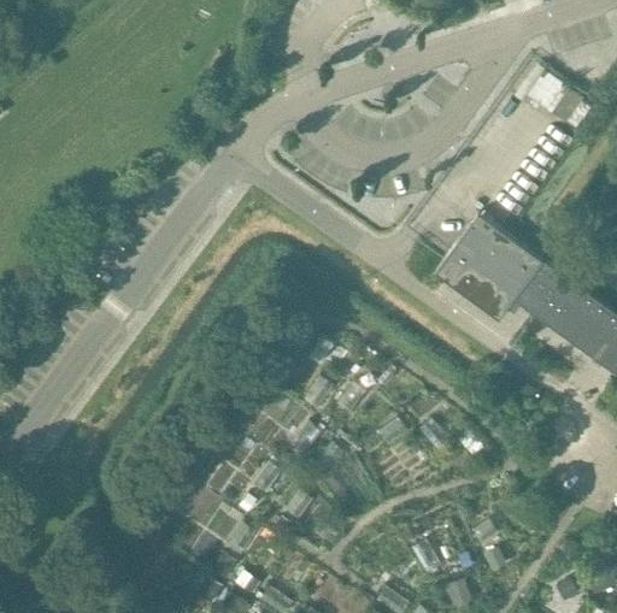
[(545,70),(527,95),(552,113),(552,111),(570,88),(545,70)]
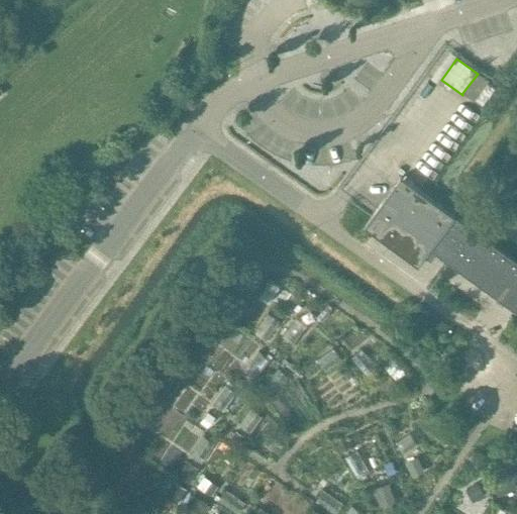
[(402,179),(373,218),(365,228),(419,269),(430,252),(447,265),(473,230),(402,179)]
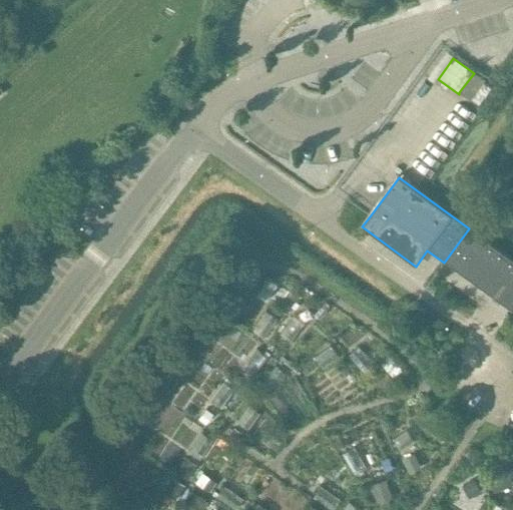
[(444,263),(453,269),(512,312),(512,261),(469,228),(444,263)]
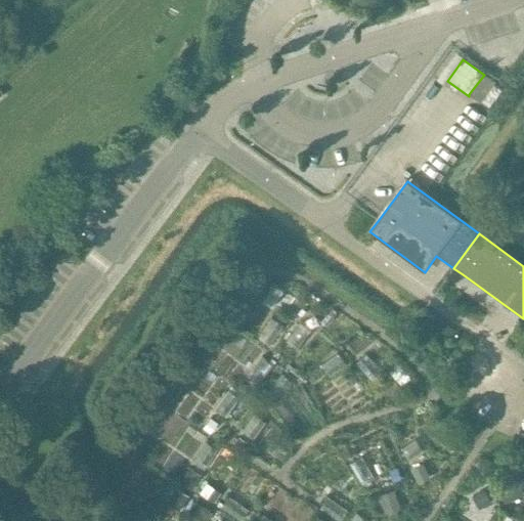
[(271,319),(258,340),(269,347),(282,328),(271,319)]
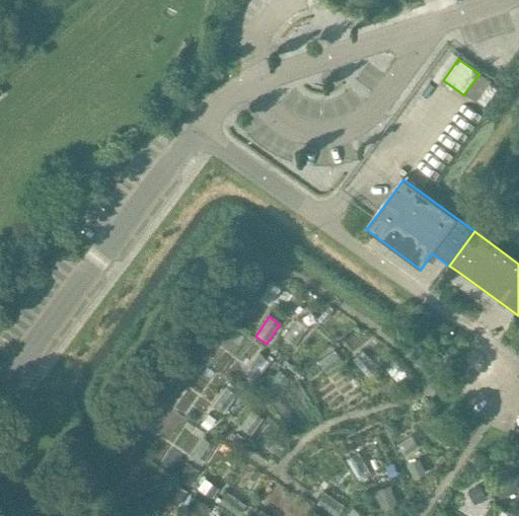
[(297,320),(283,340),(294,348),(308,328),(297,320)]
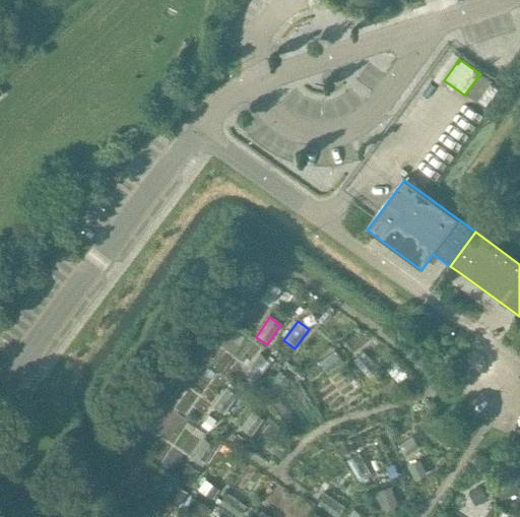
[(335,352),(318,364),(326,376),(343,364),(335,352)]
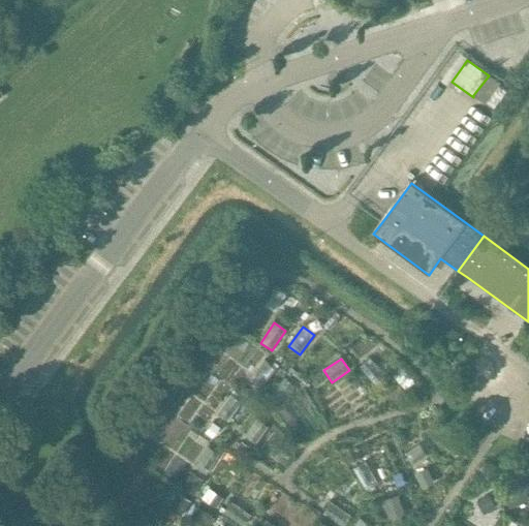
[(370,360),(360,369),(375,387),(385,377),(370,360)]
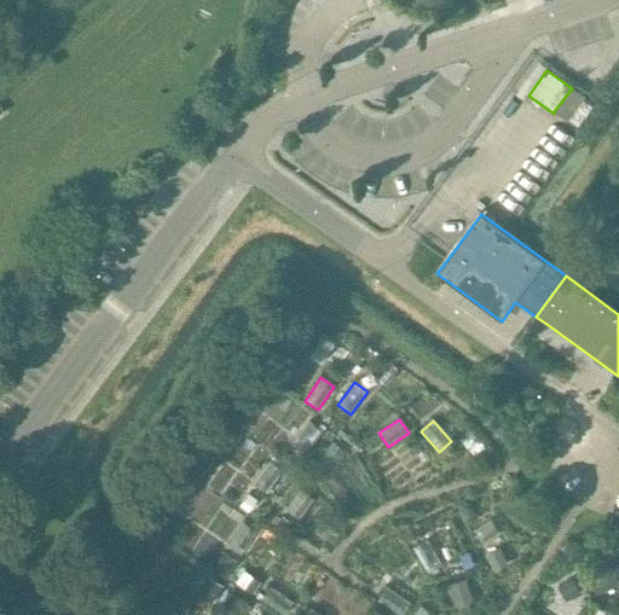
[(310,423),(291,446),(305,456),(323,433),(310,423)]
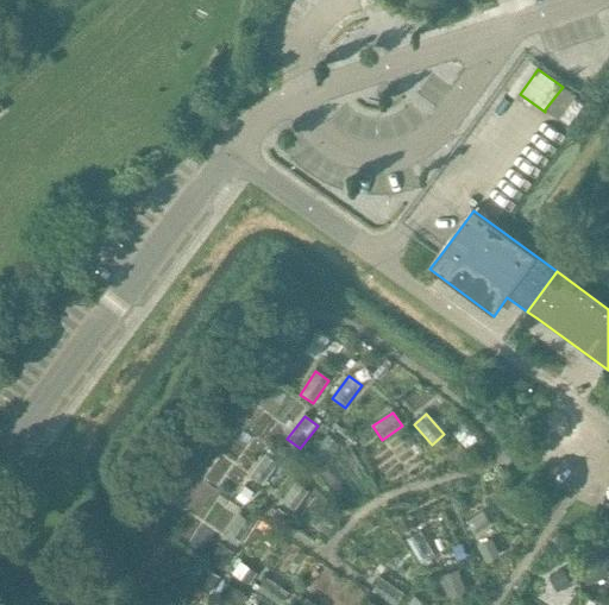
[(327,435),(308,455),(321,467),(339,446),(327,435)]
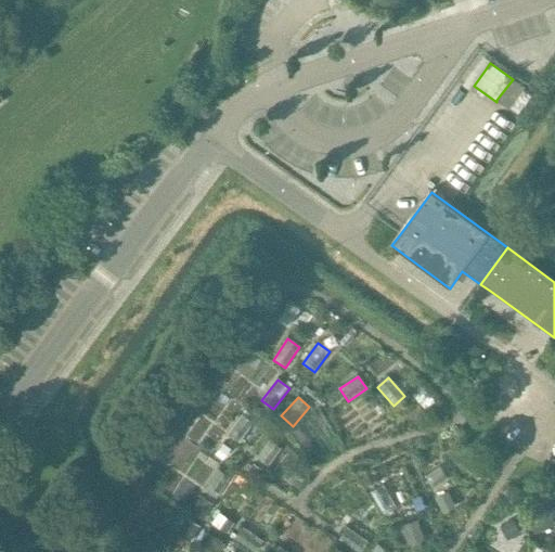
[(242,415),(227,435),(239,444),(255,425),(242,415)]
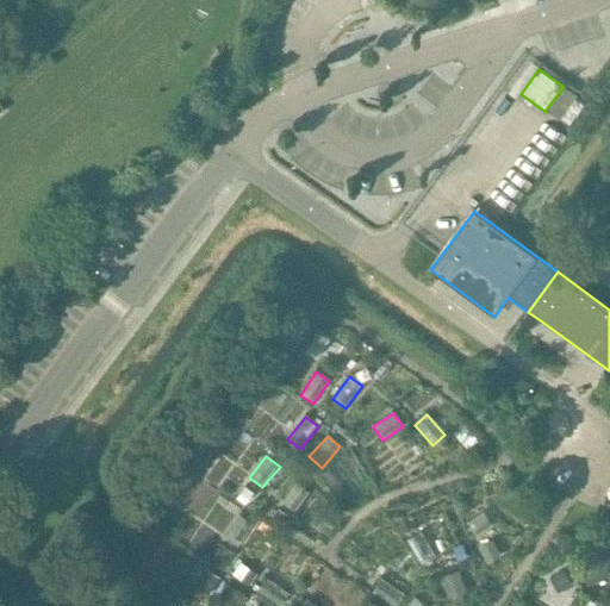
[(296,483),(282,504),(296,513),(309,493),(296,483)]
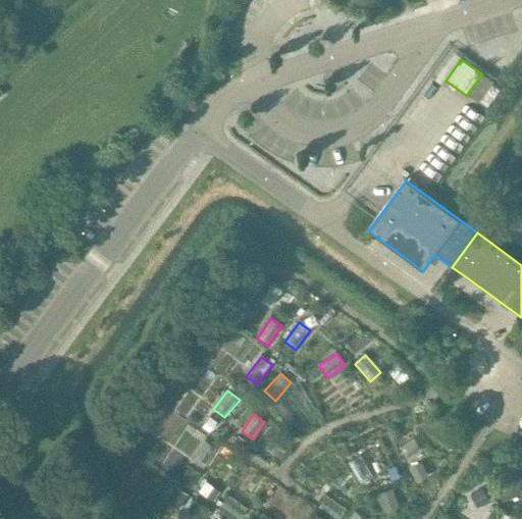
[(210,418),(203,427),(209,432),(216,423),(210,418)]
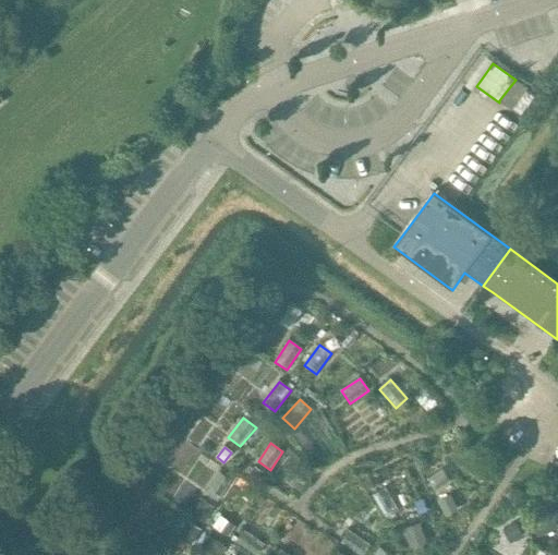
[(255,469),(251,474),(259,481),(264,474),(255,469)]
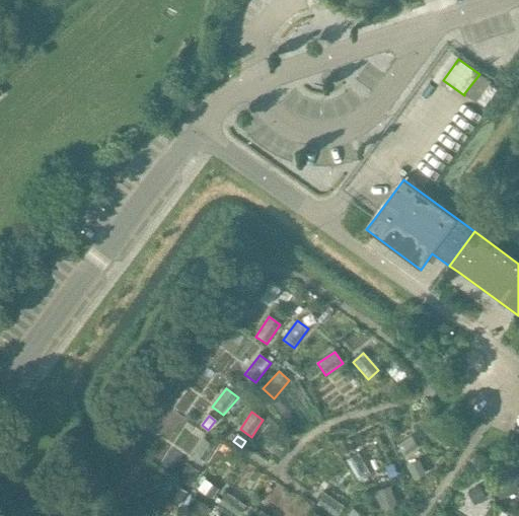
[(412,437),(398,446),(405,457),(419,448),(412,437)]
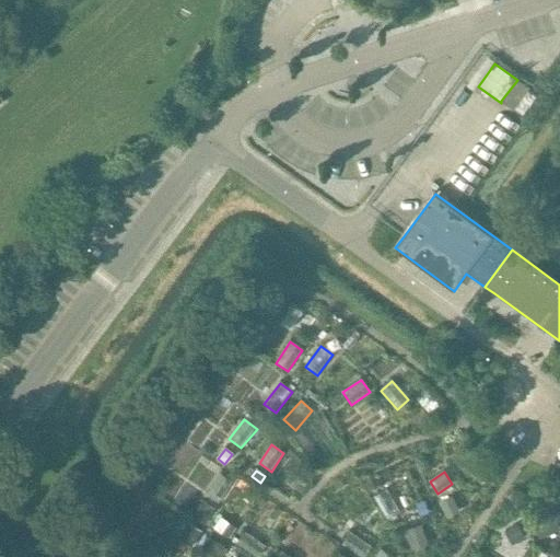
[(220,475),(206,496),(218,503),(232,483),(220,475)]
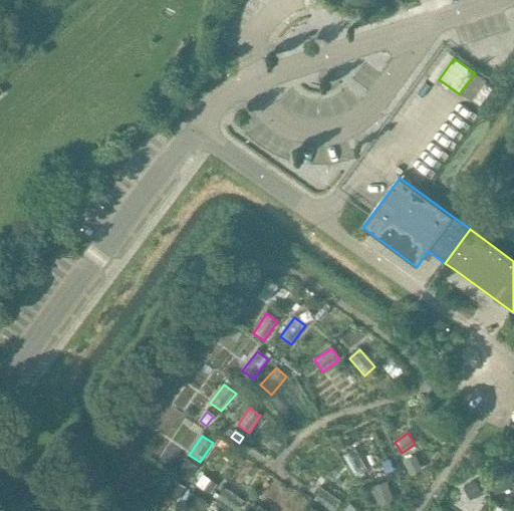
[(354,450),(342,457),(354,477),(366,470),(354,450)]
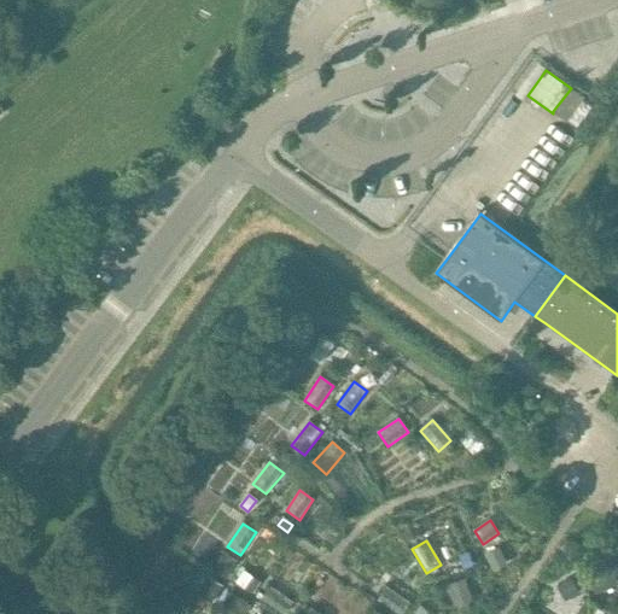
[(500,549),(487,556),(493,567),(505,561),(500,549)]
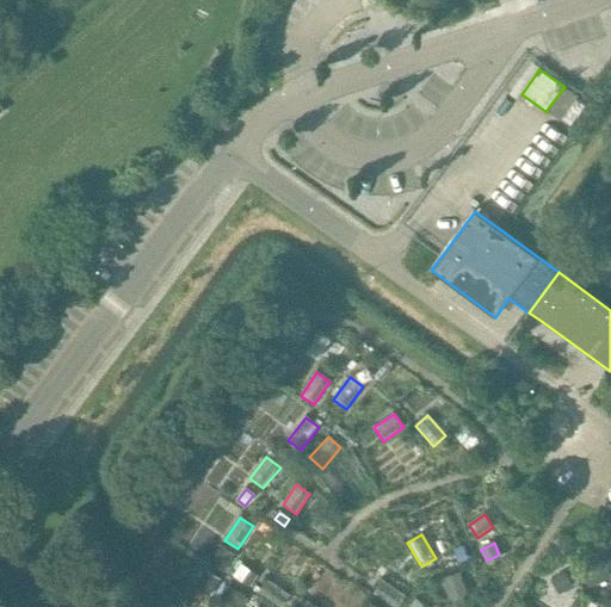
[(468,559),(463,546),(455,550),(458,562),(468,559)]
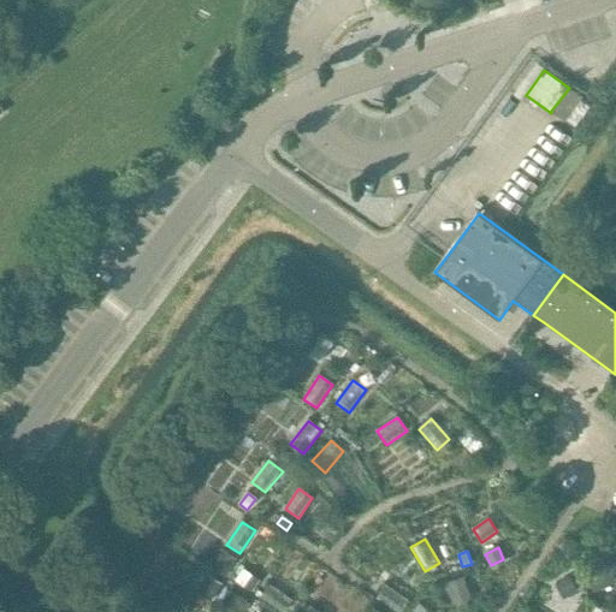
[(224,552),(214,568),(226,576),(236,560),(224,552)]
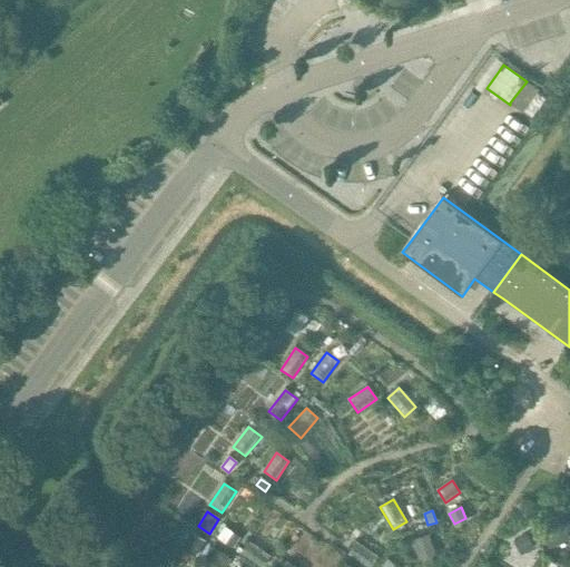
[(558,526),(542,533),(550,548),(564,541),(558,526)]
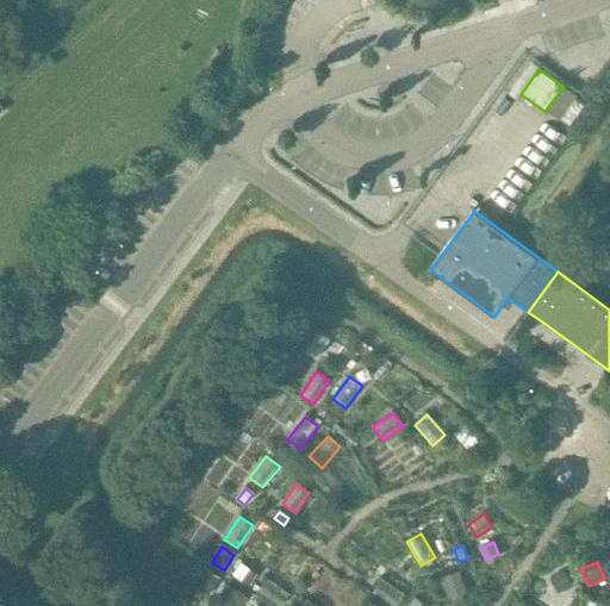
[(242,566),(235,576),(249,586),(256,575),(242,566)]
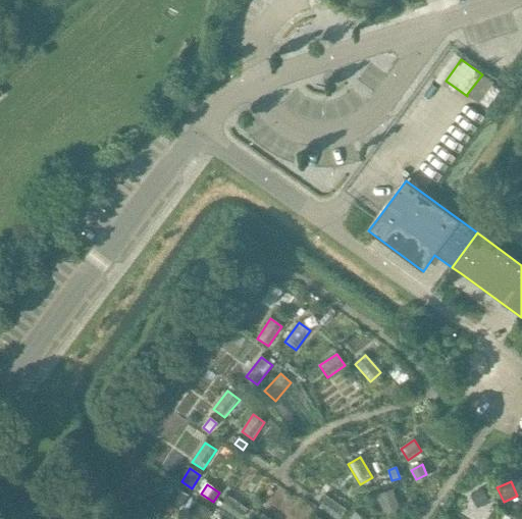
[(177,489),(170,500),(180,507),(188,497),(177,489)]
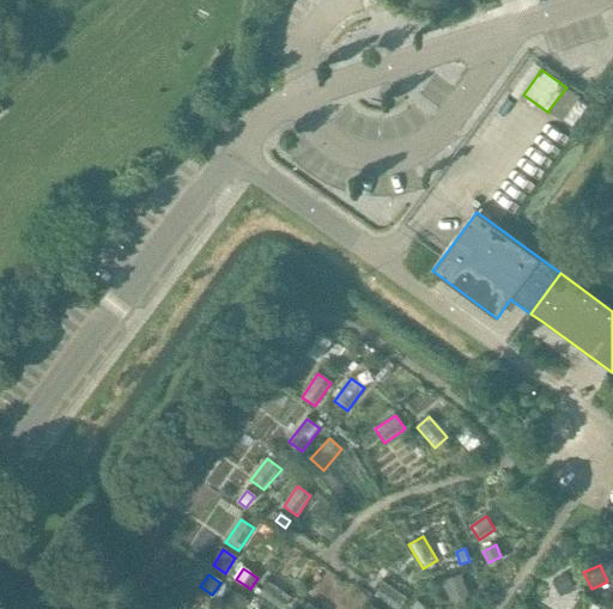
[(461,574),(444,580),(451,601),(468,595),(461,574)]
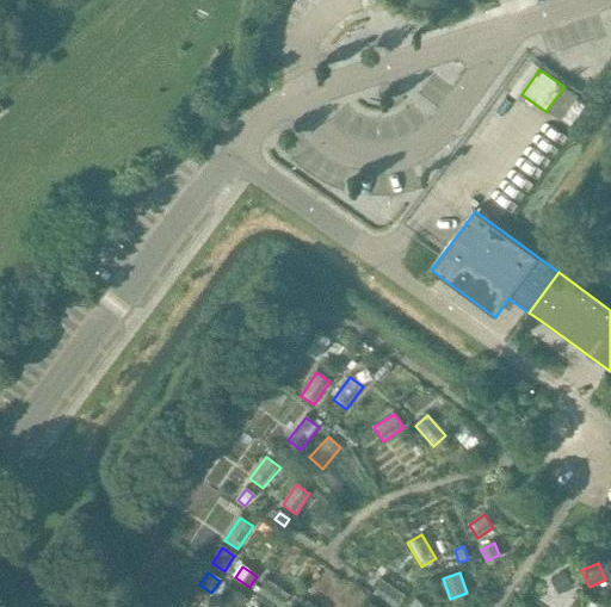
[(565,574),(553,581),(559,593),(572,586),(565,574)]
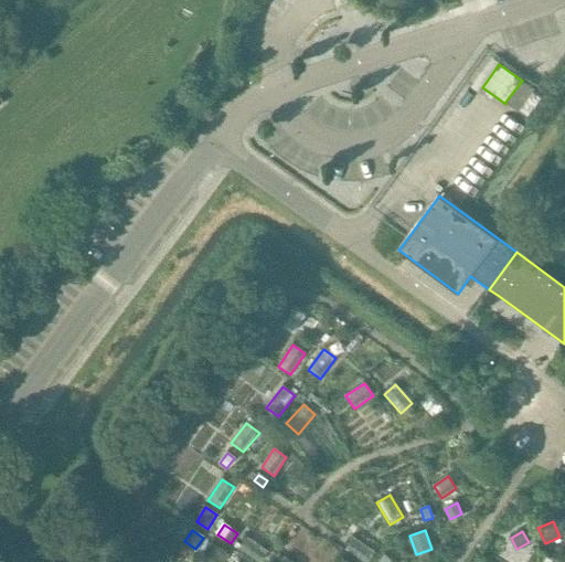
[(246,538),(238,550),(255,561),(262,561),(268,552),(246,538)]
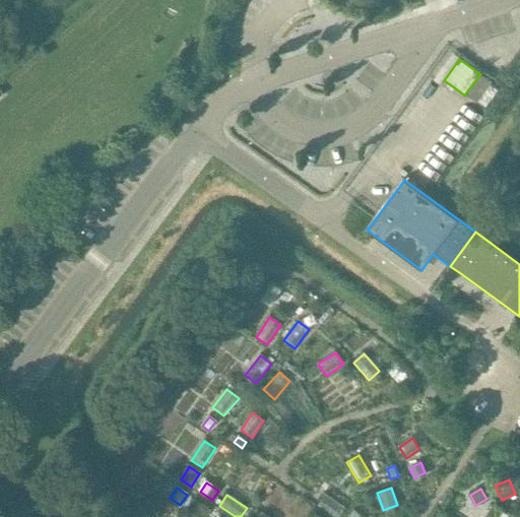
[(325,495),(318,506),(333,516),(339,516),(344,508),(325,495)]
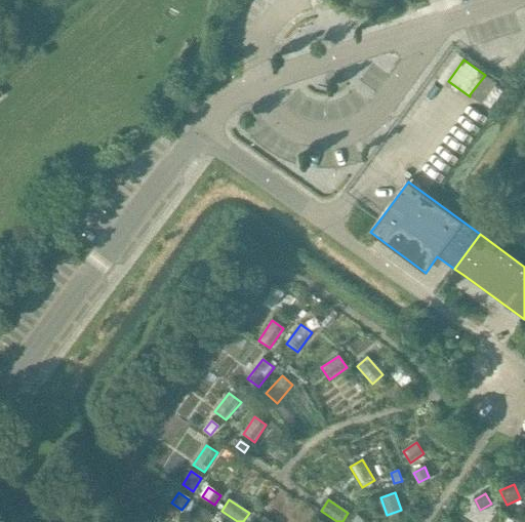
[(207,521),(212,515),(196,505),(189,515),(199,521),(207,521)]
